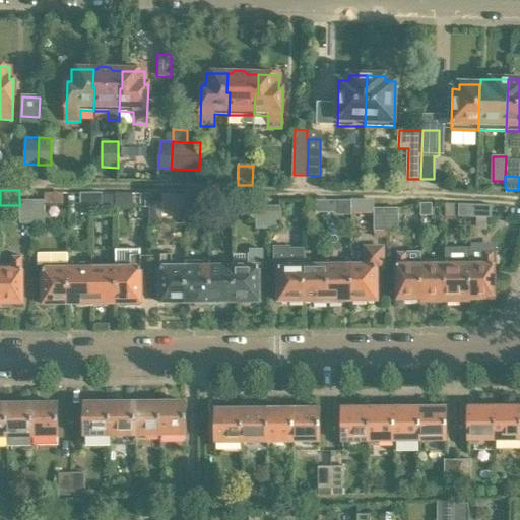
[(102,193),(79,193),(79,206),(102,206),(102,193)]
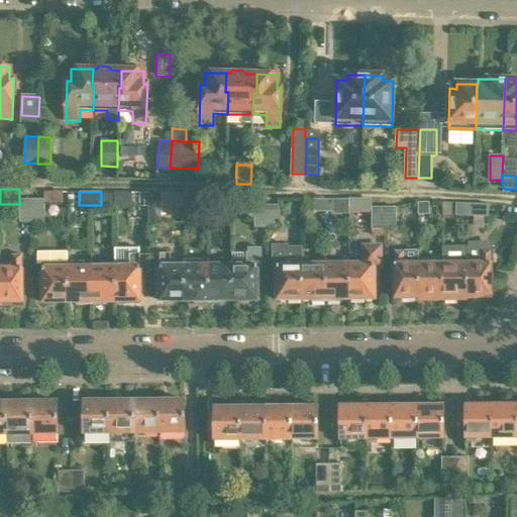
[(132,193),(114,193),(114,206),(131,207),(132,193)]
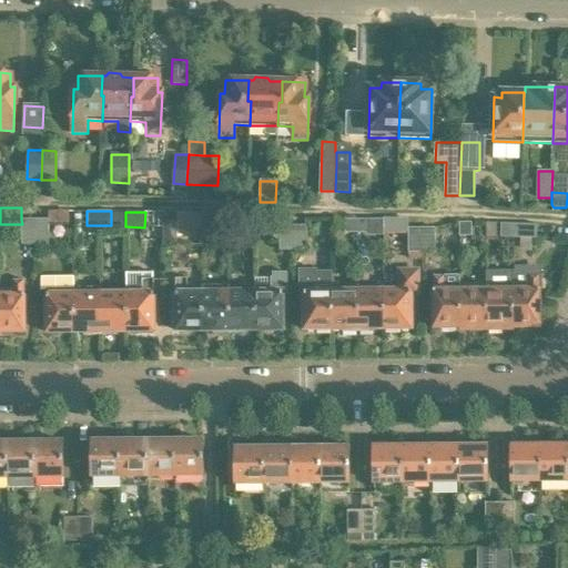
[(213,214),(202,214),(202,221),(202,227),(213,229),(213,214)]
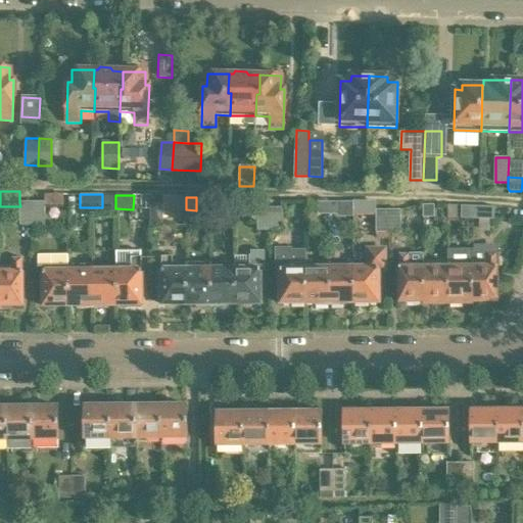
[(223,198),(222,212),(235,212),(235,198),(223,198)]
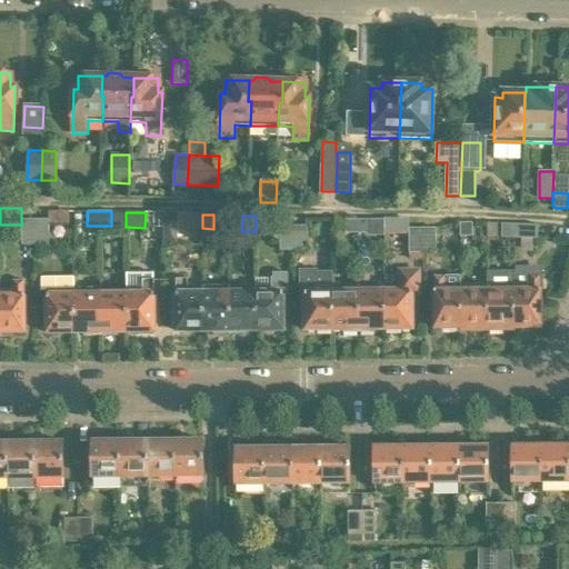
[(22,245),(36,245),(35,219),(21,220),(22,225),(22,245)]
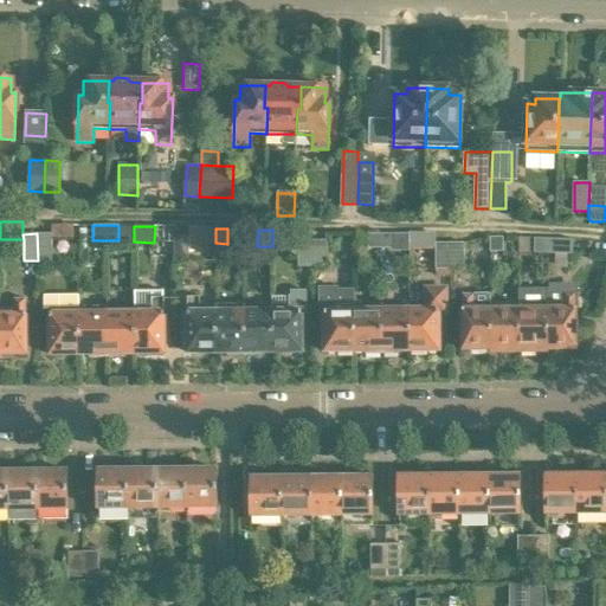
[(52,233),(37,233),(38,260),(52,260),(52,233)]
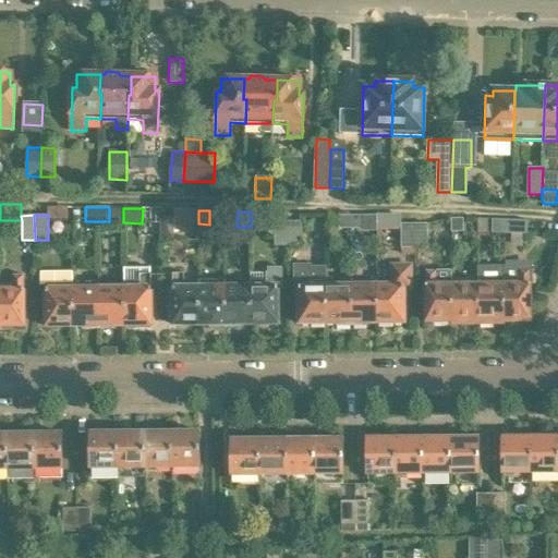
[(338,230),(362,229),(362,216),(338,216),(338,230)]
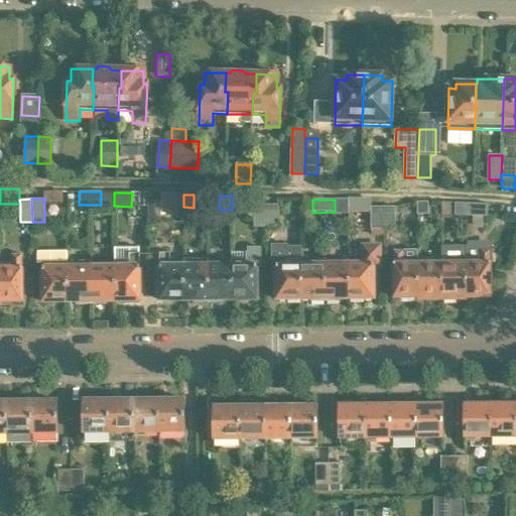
[(149,201),(149,223),(161,223),(161,201),(158,201),(149,201)]
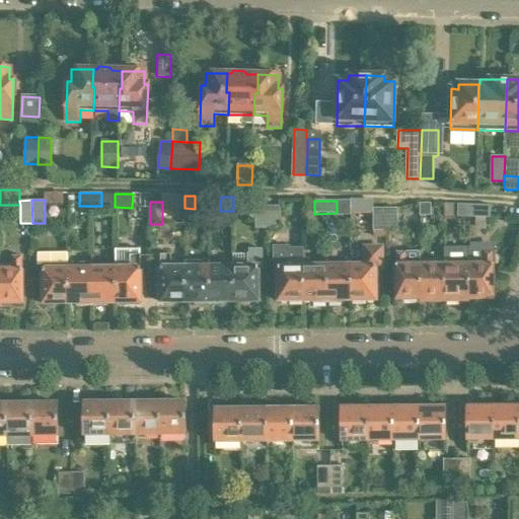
[(419,204),(419,216),(431,216),(431,204),(419,204)]
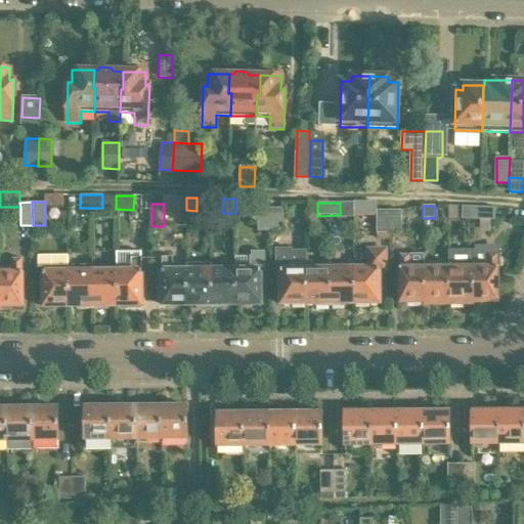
[(474,219),(474,207),(463,206),(462,219),(474,219)]
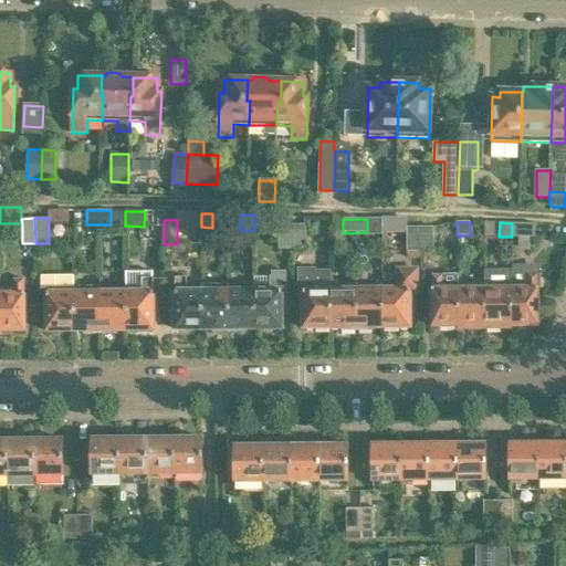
[(535,238),(535,223),(512,223),(512,237),(535,238)]
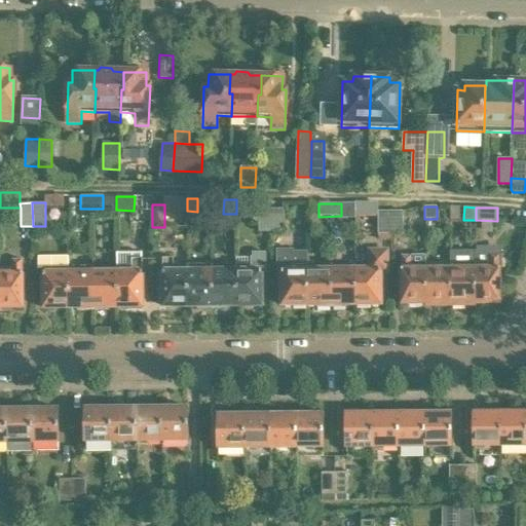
[(271,231),(271,209),(259,209),(259,231),(271,231)]
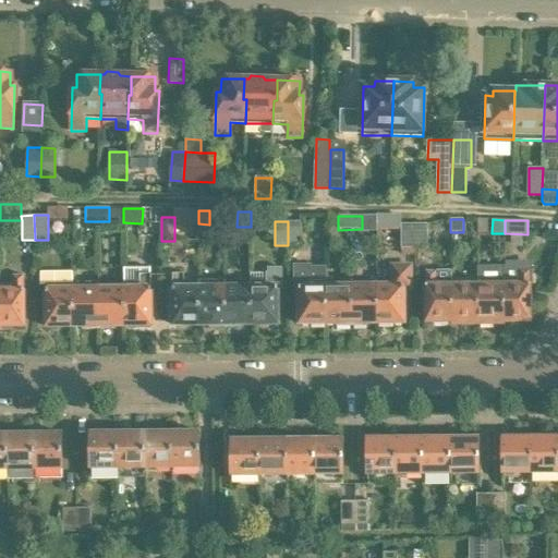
[(288,221),(288,245),(301,245),(301,221),(288,221)]
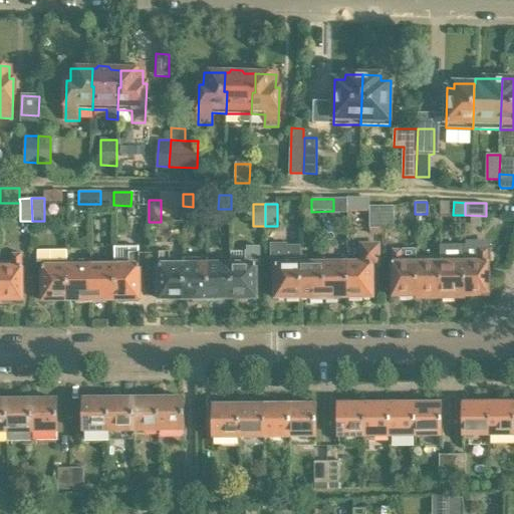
[(369,229),(381,229),(381,206),(369,207),(369,211),(369,229)]
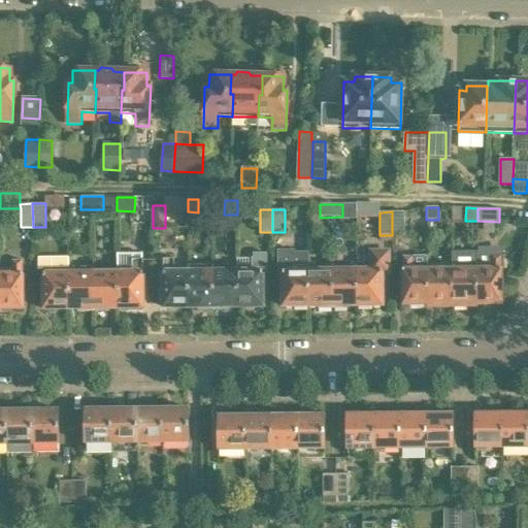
[(404,211),(392,211),(392,235),(404,234),(404,211)]
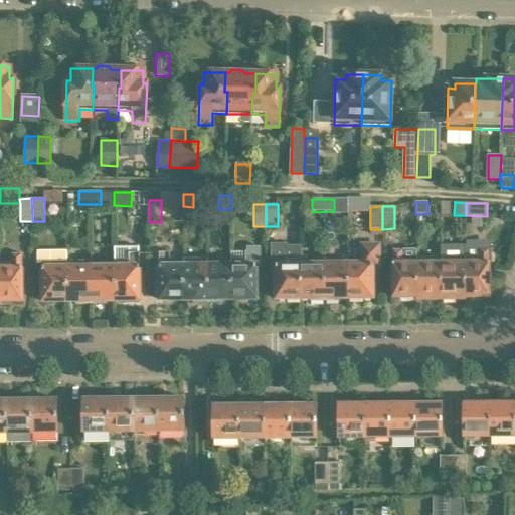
[(348,260),(348,298),(373,298),(373,266),(379,266),(378,245),(362,246),(362,260),(348,260)]
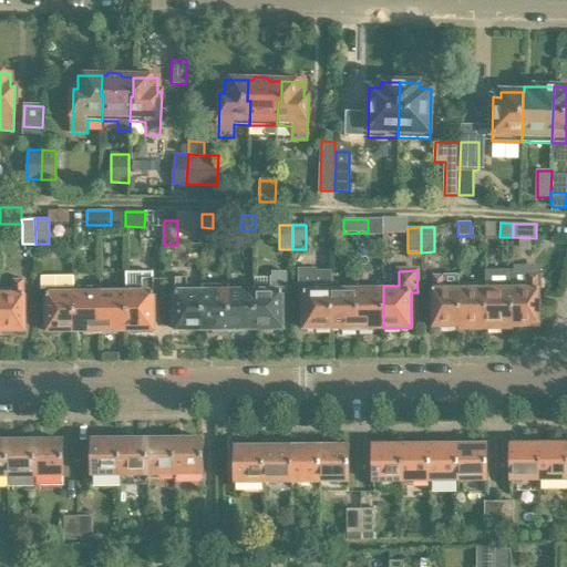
[(513,327),(512,284),(512,270),(485,270),(486,285),(486,329),(513,329),(513,327)]
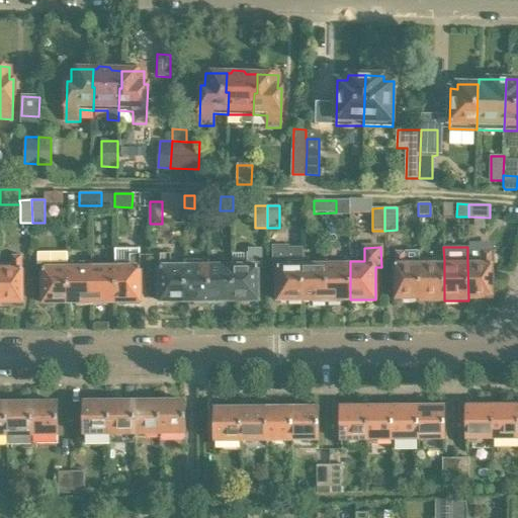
[(247,253),(247,254),(233,254),(233,262),(234,301),(258,300),(258,267),(262,267),(262,249),(249,249),(249,253),(247,253)]
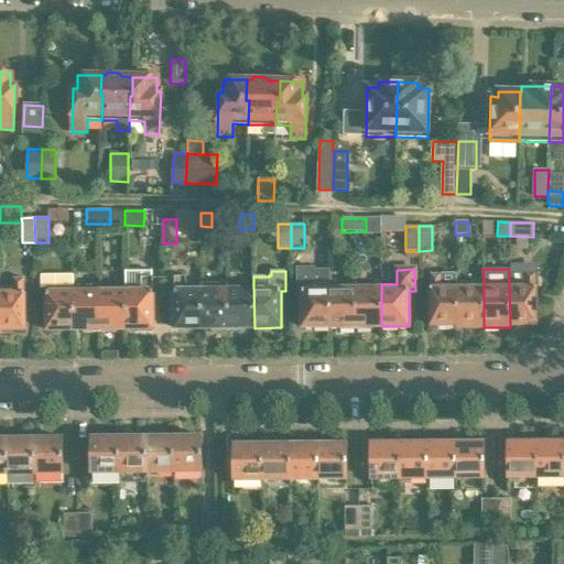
[(126,286),(127,329),(153,328),(152,272),(126,273),(126,286)]
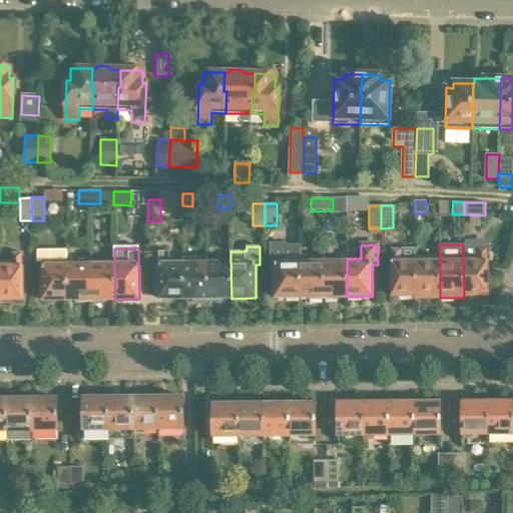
[(463,257),(464,296),(488,296),(487,248),(477,248),(477,257),(463,257)]
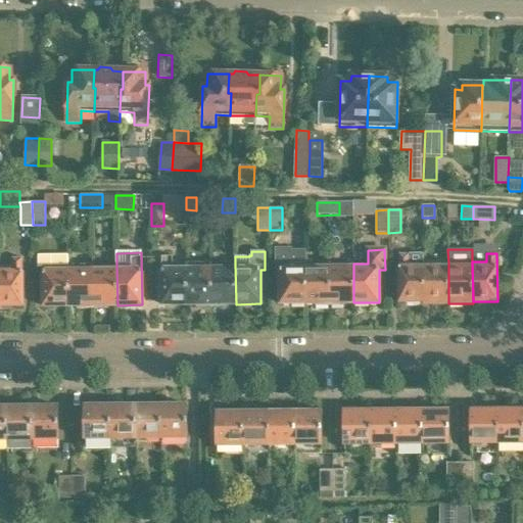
[(424,303),(425,303),(424,263),(410,263),(410,254),(398,254),(399,302),(424,301),(424,303)]
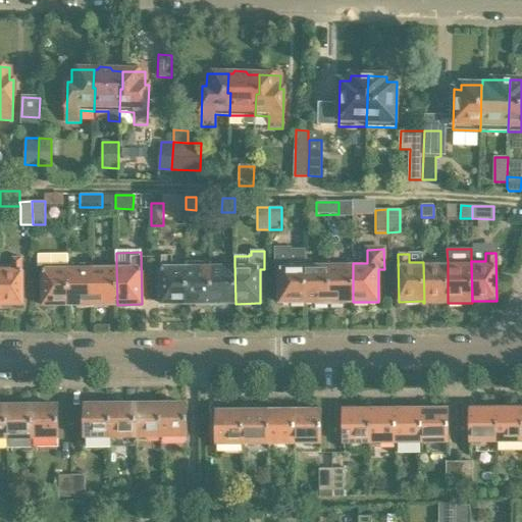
[(304,263),(291,264),(291,255),(279,255),(279,303),(305,303),(304,263)]
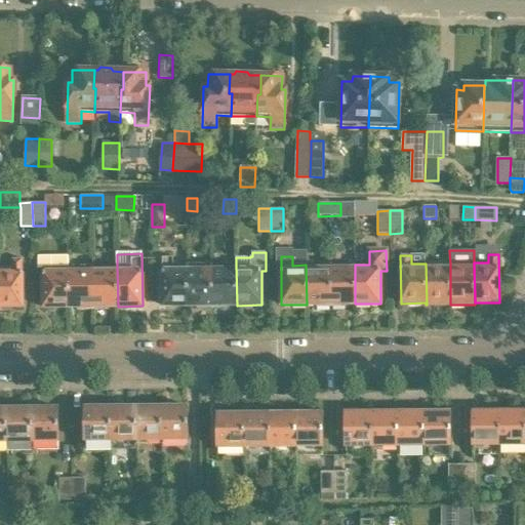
[(69,307),(68,268),(68,257),(37,257),(38,270),(43,269),(44,308),(69,307)]
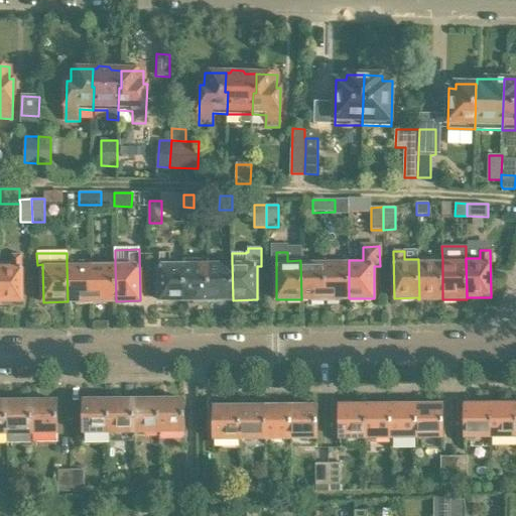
[(160,300),(184,300),(184,261),(170,262),(170,253),(159,253),(160,300)]
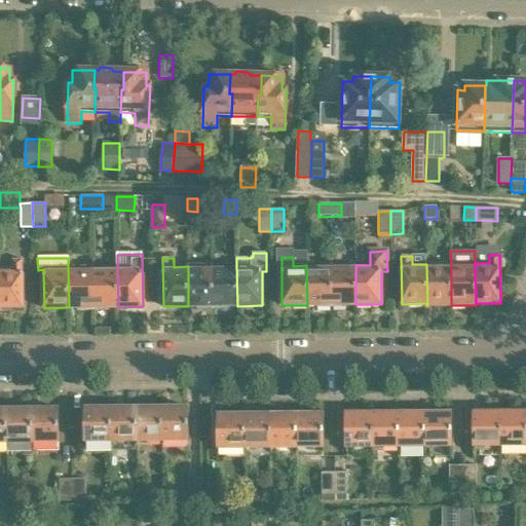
[(0,268),(0,307),(24,307),(23,260),(12,260),(12,268),(0,268)]
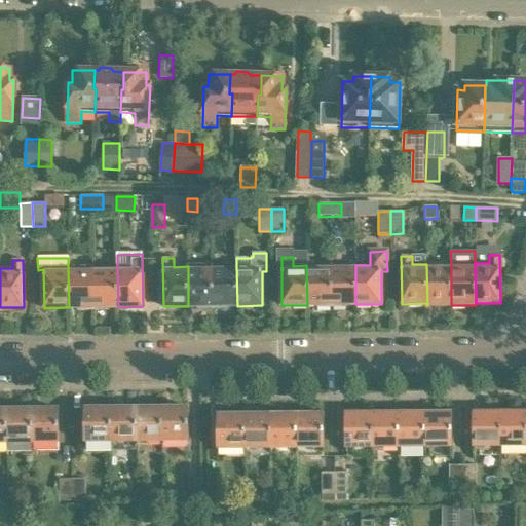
[(427,305),(451,305),(451,264),(426,264),(427,305)]
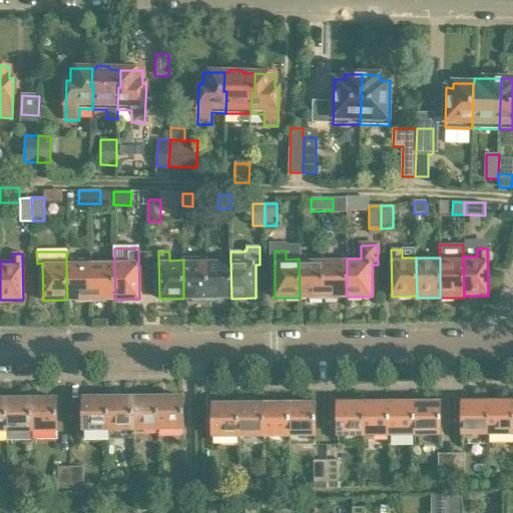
[(310,300),(324,300),(324,259),(299,259),(300,298),(310,298),(310,300)]
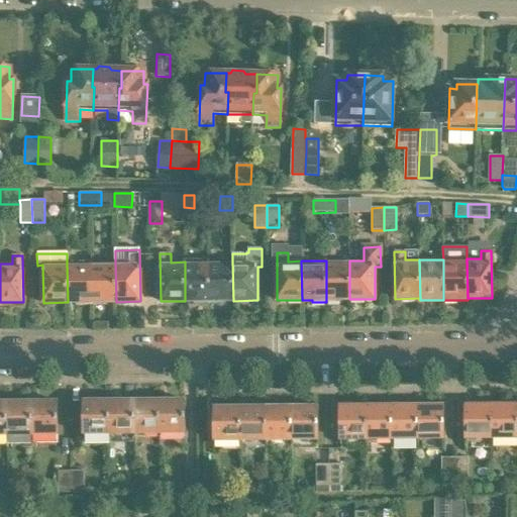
[(349,261),(326,261),(326,302),(339,302),(339,300),(349,299),(349,261)]
